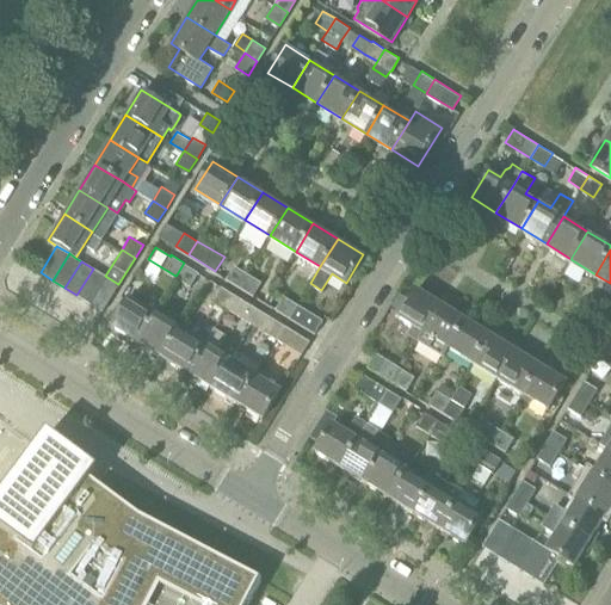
[(184,263),(177,275),(176,276),(190,284),(198,271),(184,263)]
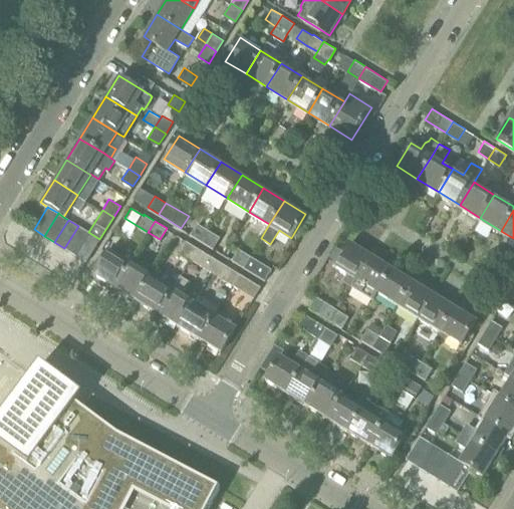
[(202,239),(209,229),(198,222),(191,232),(202,239)]
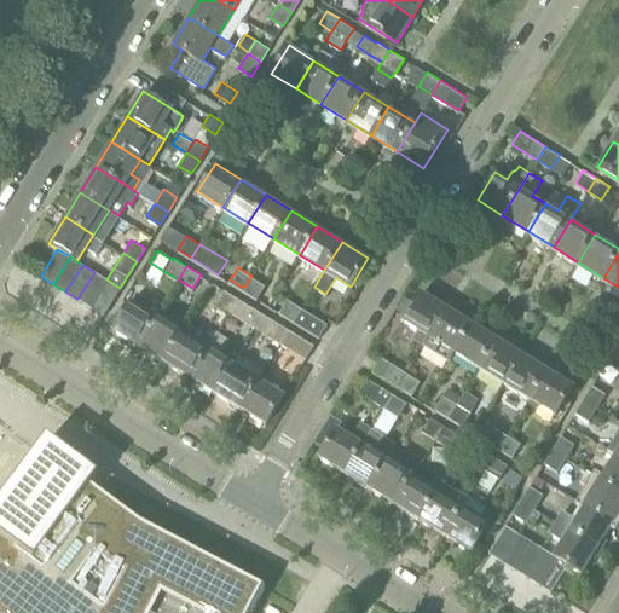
[(94,272),(77,299),(90,306),(106,279),(94,272)]
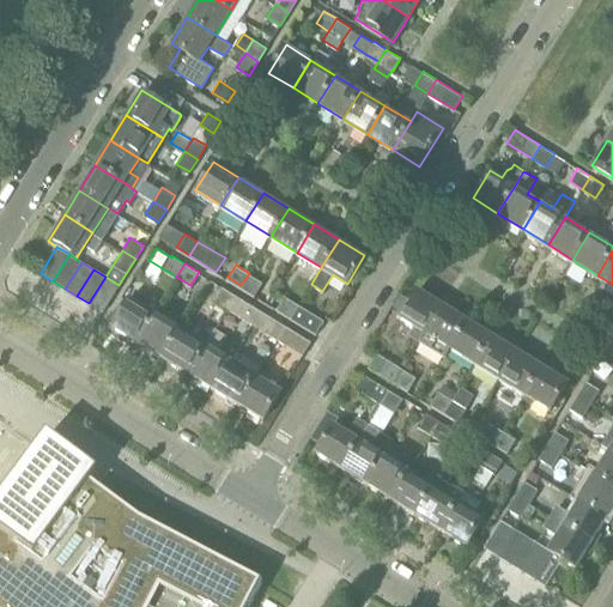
[(262,281),(249,273),(241,285),(254,293),(262,281)]
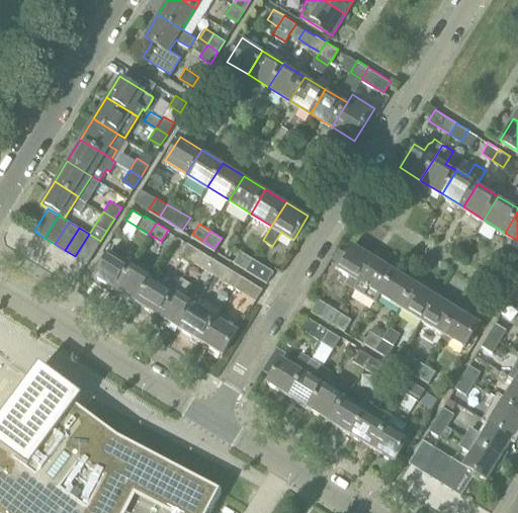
[(100,241),(89,234),(75,256),(86,263),(100,241)]
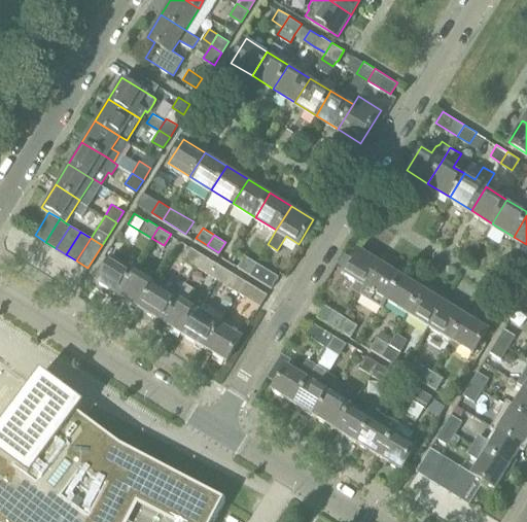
[(195,265),(202,253),(190,246),(183,257),(195,265)]
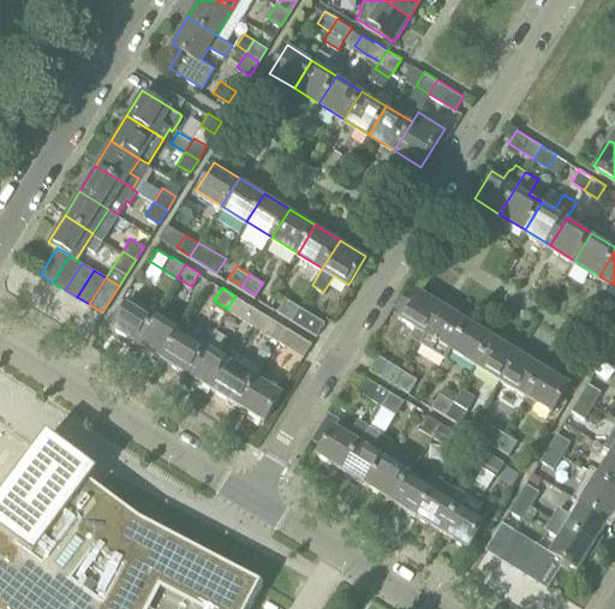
[(154,315),(155,315),(161,305),(136,290),(130,299),(112,327),(137,342),(154,315)]
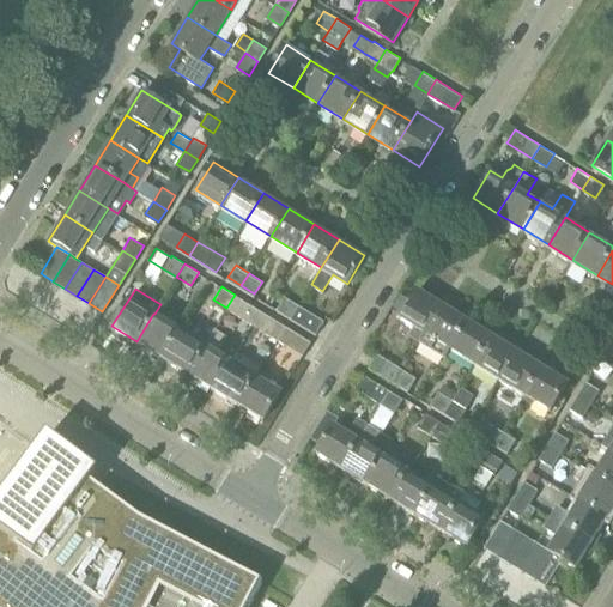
[(408,334),(419,341),(425,332),(442,304),(417,289),(410,299),(404,310),(400,316),(414,325),(408,334)]
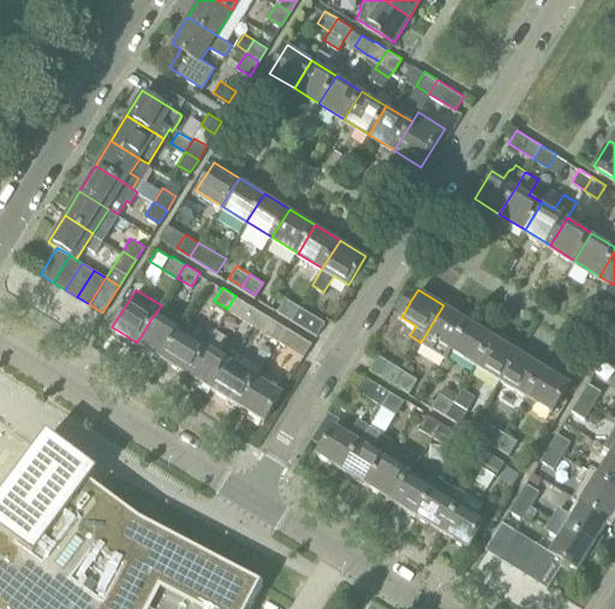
[(262,311),(236,296),(227,309),(252,324),(262,311)]
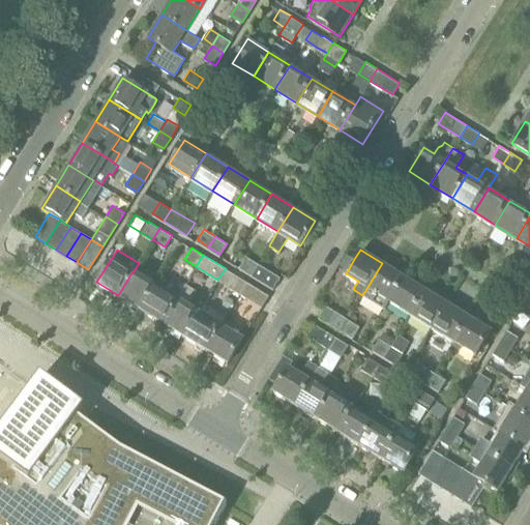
[(349,268),(354,259),(348,255),(342,263),(349,268)]
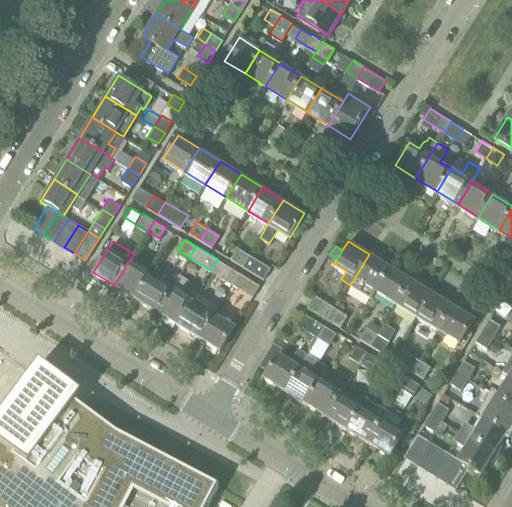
[(231,258),(243,265),(249,254),(238,247),(231,258)]
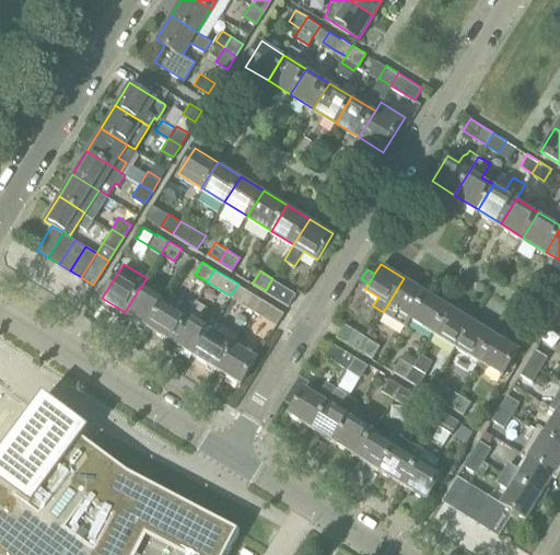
[(289,304),(296,292),(272,278),(266,290),(289,304)]
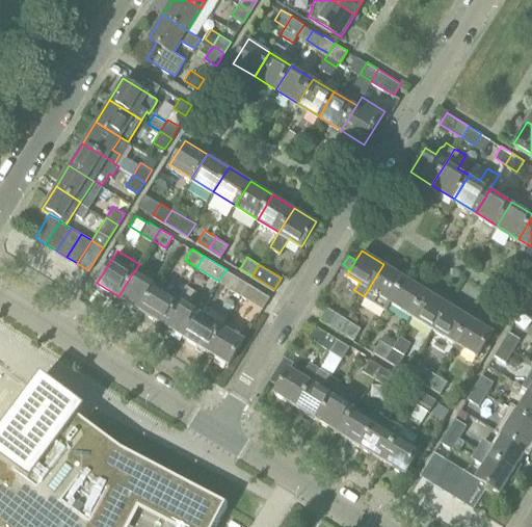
[(383,264),(369,288),(364,296),(386,310),(391,301),(390,300),(404,277),(383,264)]
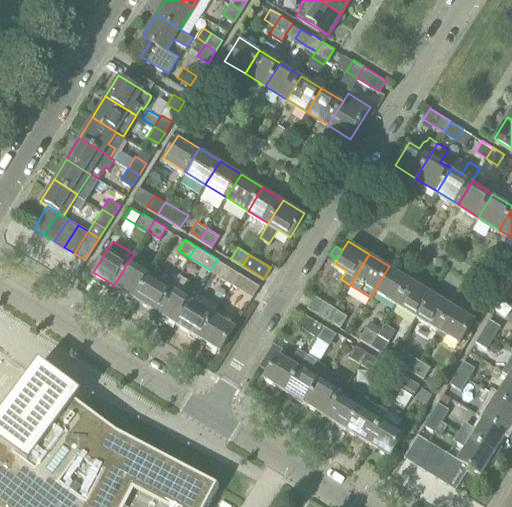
[(210,270),(232,283),(239,272),(218,259),(210,270)]
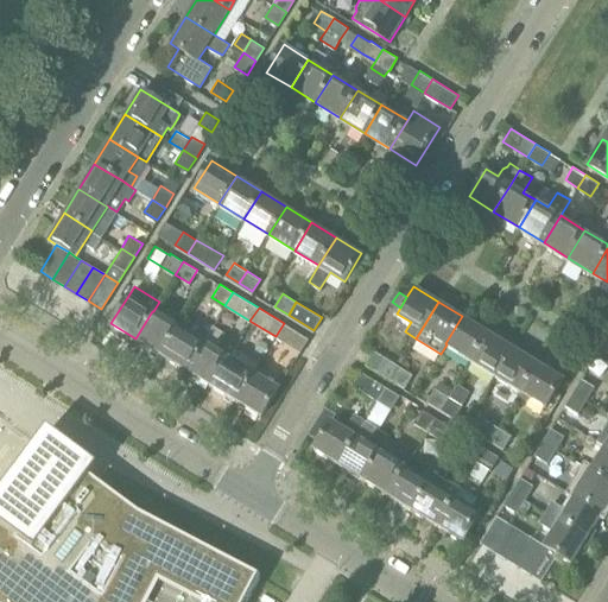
[(178,327),(153,311),(152,311),(135,338),(160,354),(178,327)]
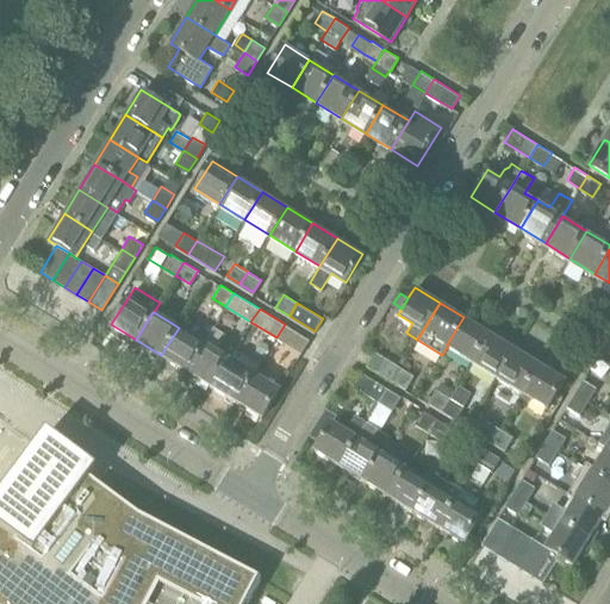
[(447,344),(448,346),(472,360),(490,332),(464,317),(447,344)]
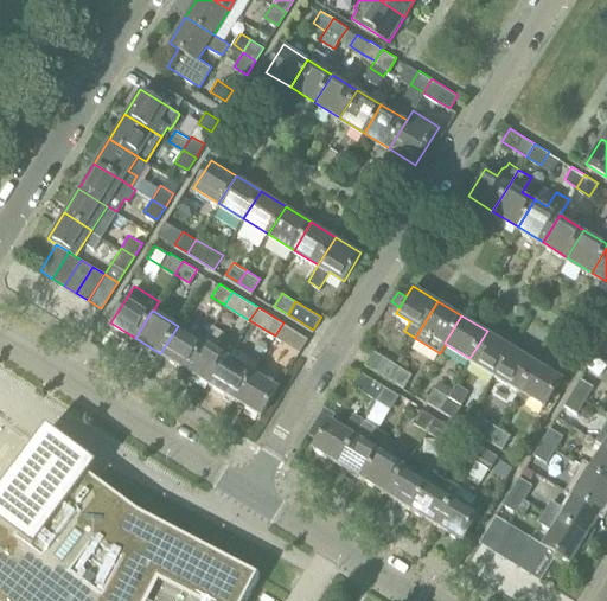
[(308,338),(283,323),(275,336),(299,351),(308,338)]
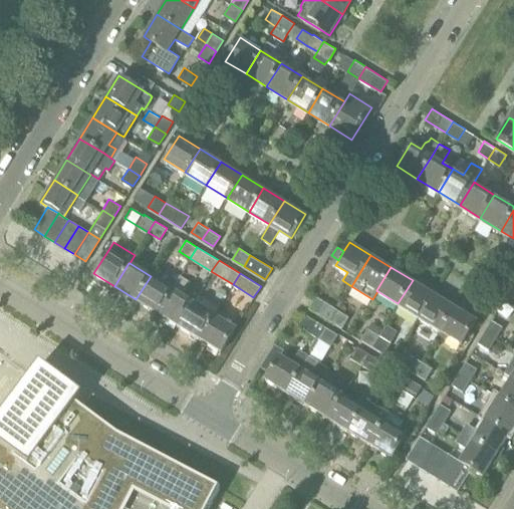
[(180,274),(171,289),(157,312),(178,325),(193,302),(182,295),(191,281),(180,274)]
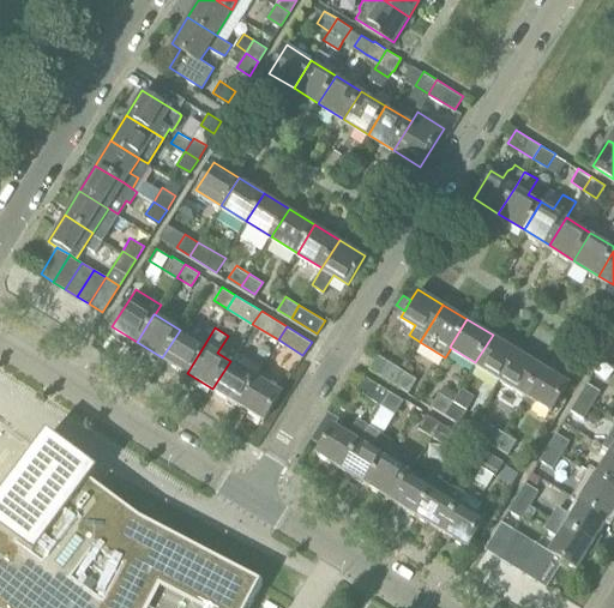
[(204,345),(180,330),(162,357),(187,373),(204,345)]
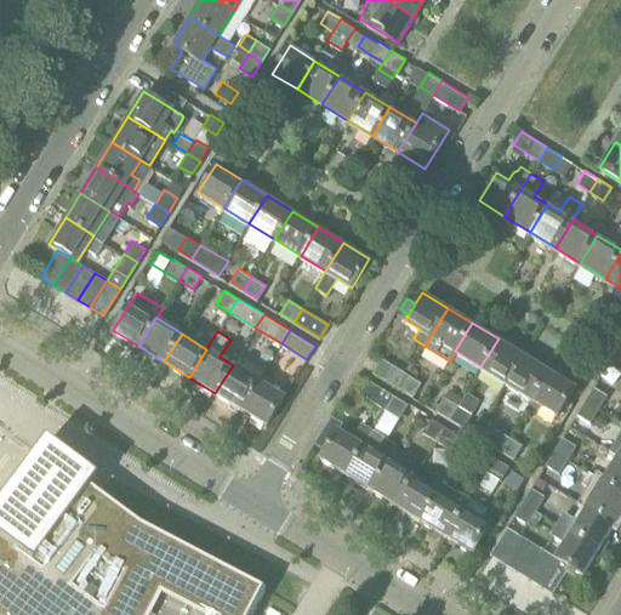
[(524,354),(499,339),(480,366),(506,382),(524,354)]
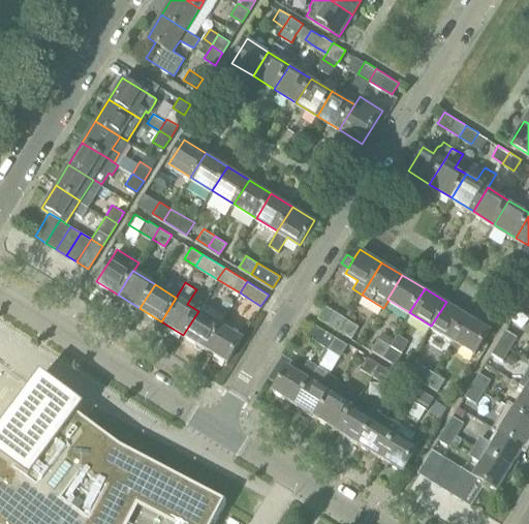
[(467,315),(446,302),(431,326),(453,339),(467,315)]
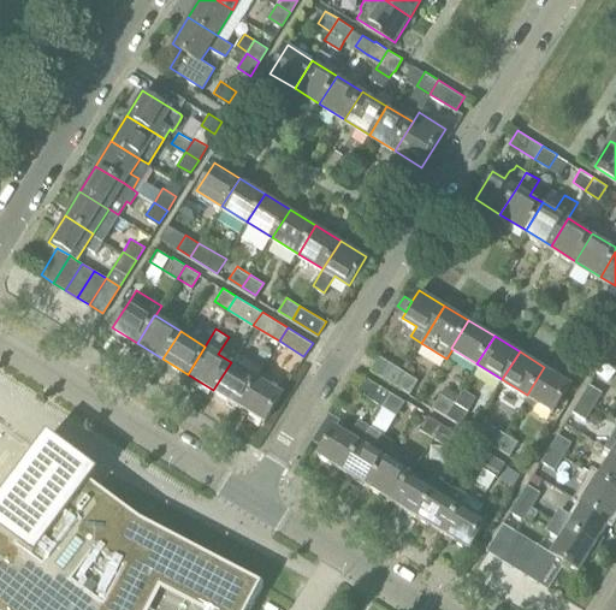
[(371,368),(396,384),(404,369),(379,354),(371,368)]
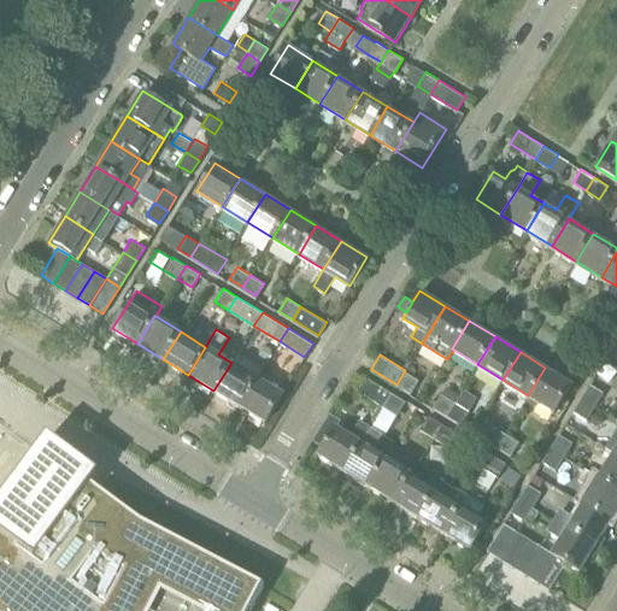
[(257,377),(231,363),(213,391),(239,406),(257,377)]
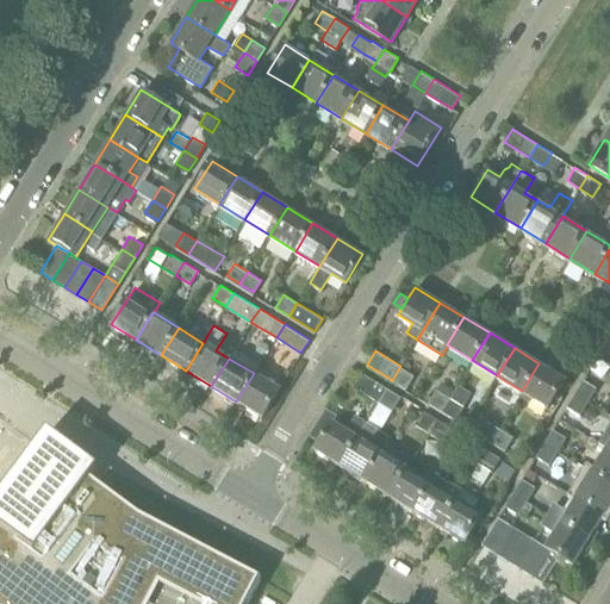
[(565,379),(539,363),(522,391),(548,408),(565,379)]
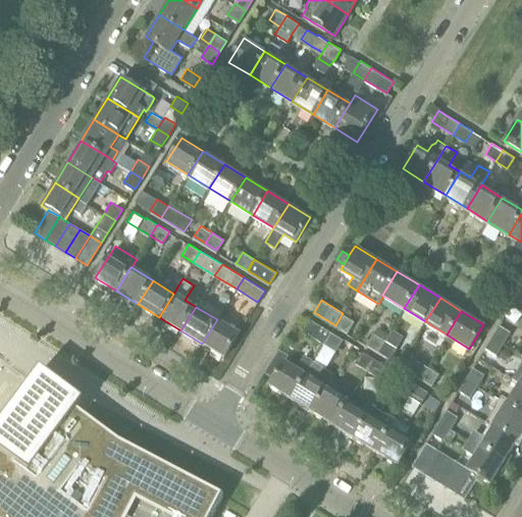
[(347,332),(354,320),(343,313),(335,325),(347,332)]
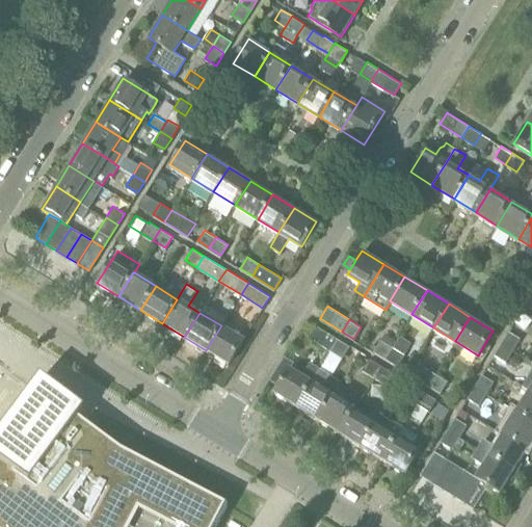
[(309,336),(330,349),(338,338),(316,324),(309,336)]
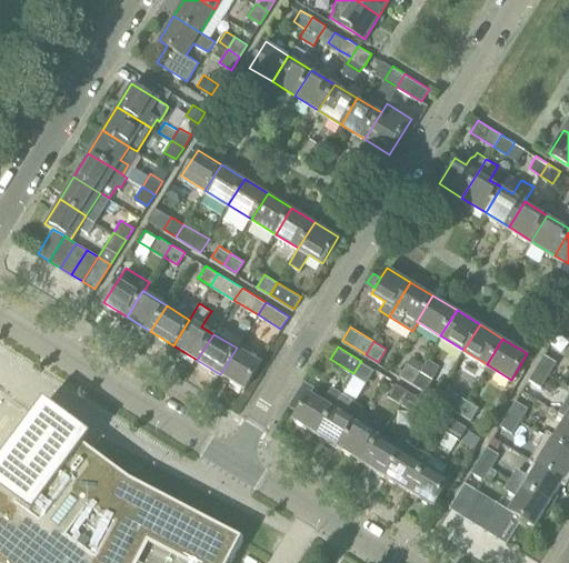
[(260,363),(237,348),(220,374),(245,389),(260,363)]
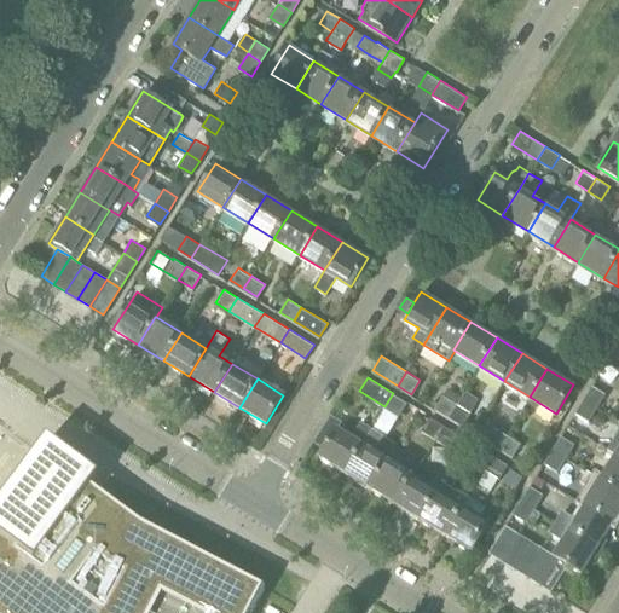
[(593,383),(584,397),(597,406),(606,393),(593,383)]
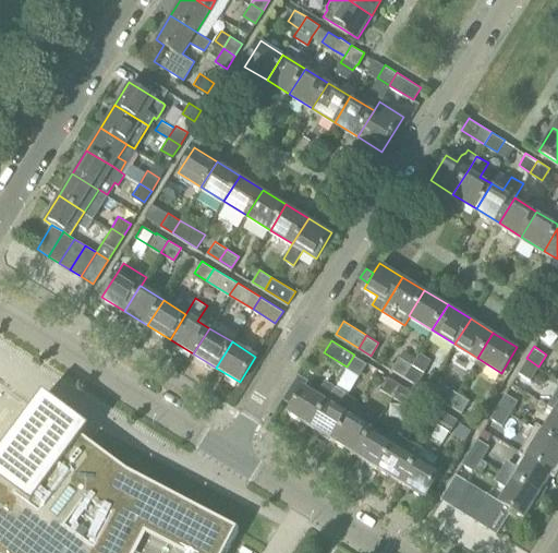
[(404,374),(412,362),(412,363),(416,356),(403,348),(392,367),(404,374)]
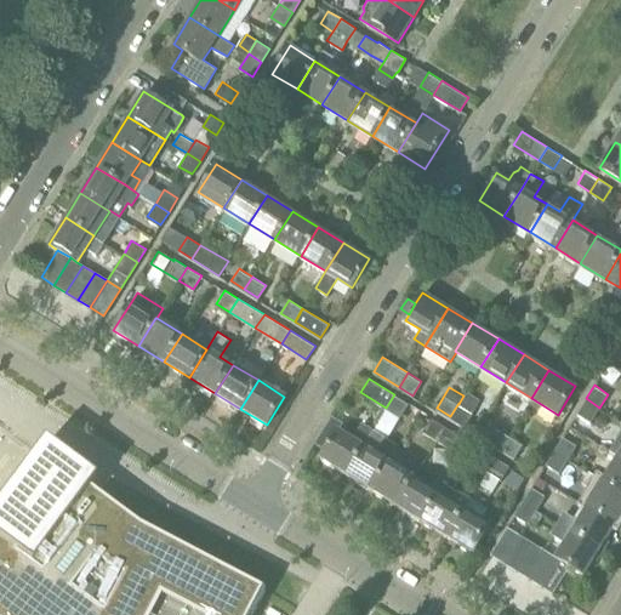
[(408,403),(394,394),(386,408),(400,416),(408,403)]
